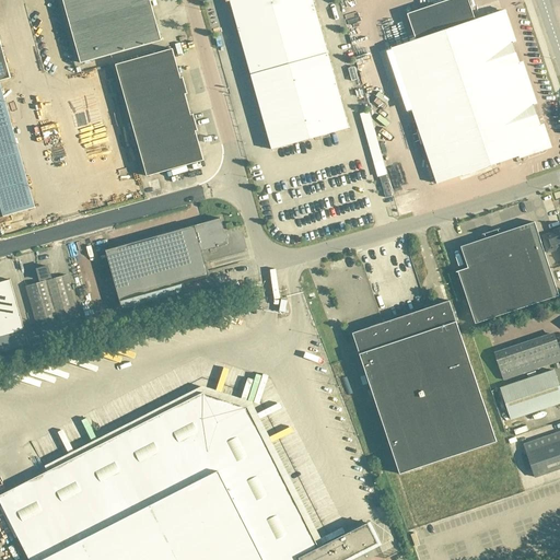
[(61,0),(80,66),(160,43),(148,0),(61,0)]
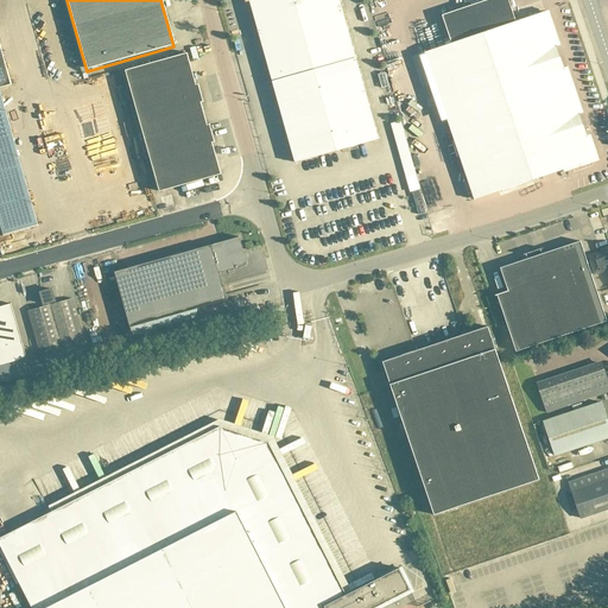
[(378,141),(355,61),(337,0),(247,0),(271,83),(293,164),(378,141)]
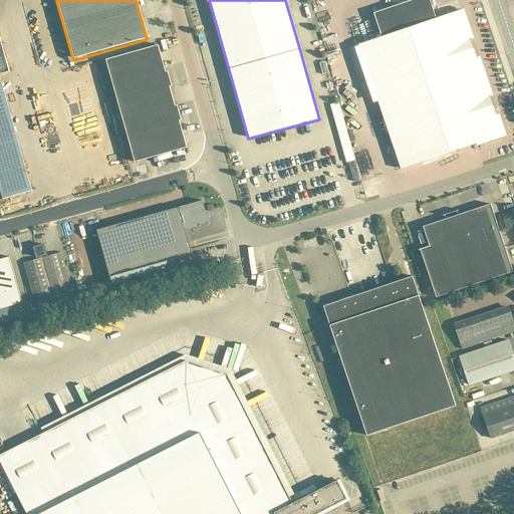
[(414,0),(373,14),(380,37),(358,45),(401,170),(502,136),(460,11),(435,19),(428,0),(414,0)]
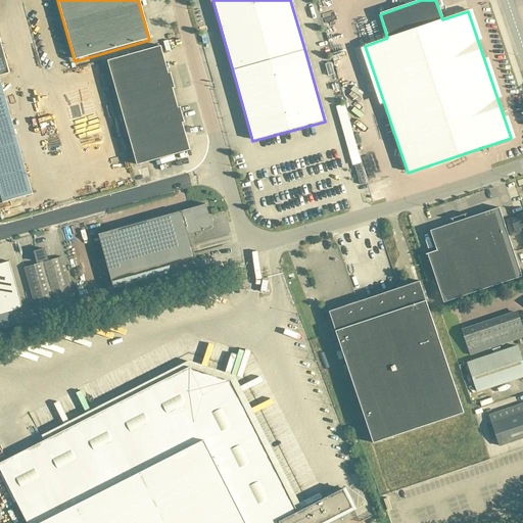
[(342,16),(323,25),(326,33),(345,24),(342,16)]
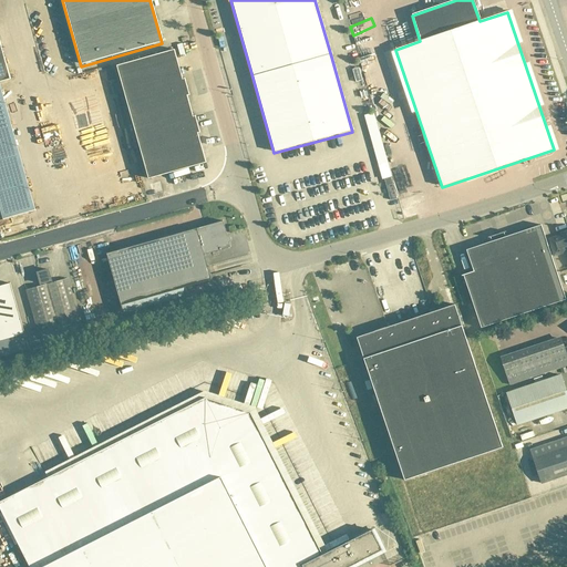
[(0,83),(10,81),(0,47),(0,83)]
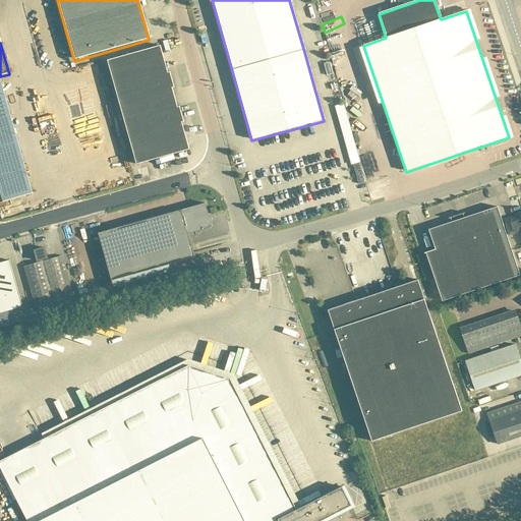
[(116,97),(171,81),(169,73),(167,74),(159,47),(106,62),(116,97)]
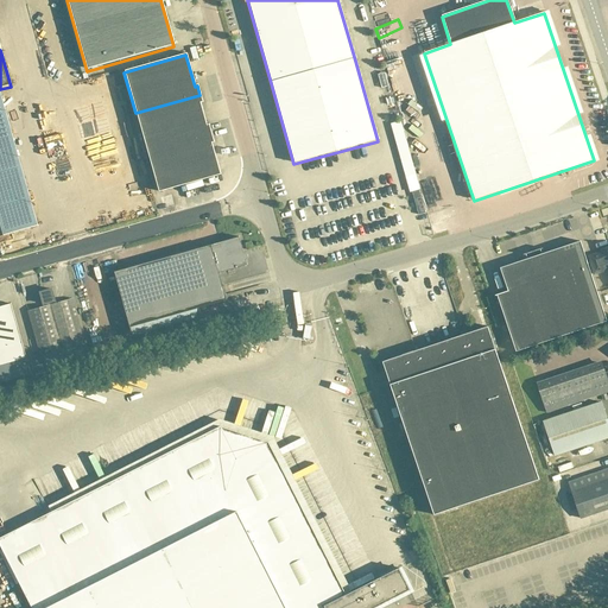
[(377,76),(380,89),(387,88),(384,74),(377,76)]
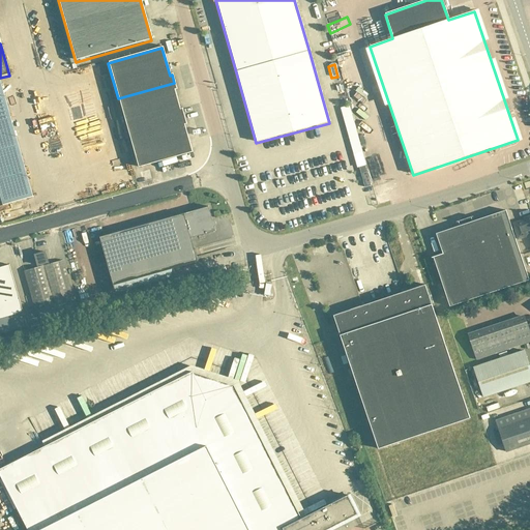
[(176,90),(174,83),(118,98),(128,134),(183,118),(181,110),(179,111),(174,91),(176,90)]
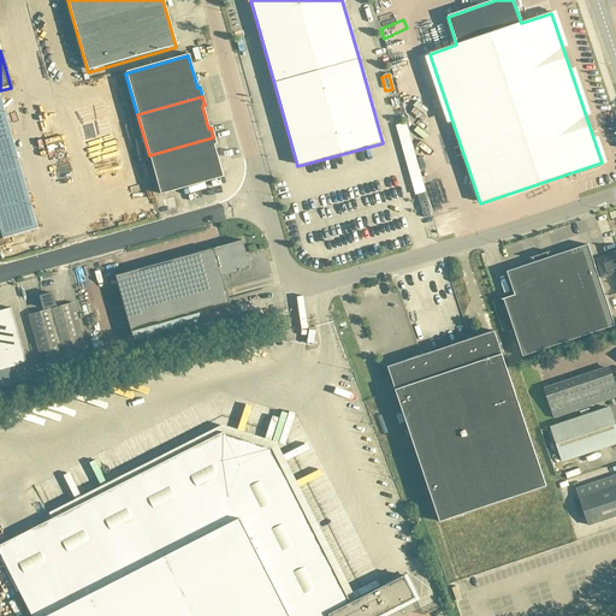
[(403,98),(396,104),(406,114),(413,110),(403,98)]
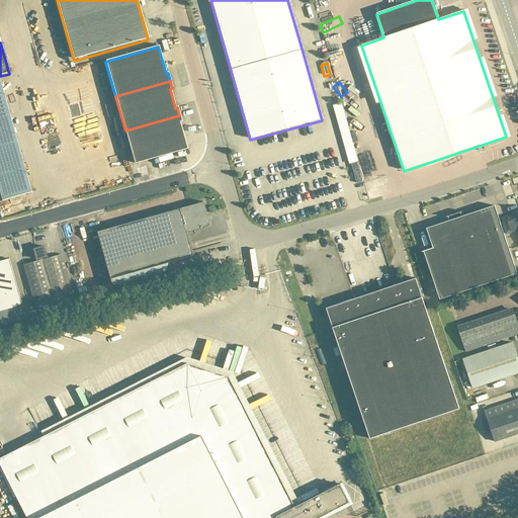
[(0,90),(0,202),(27,196),(0,90)]
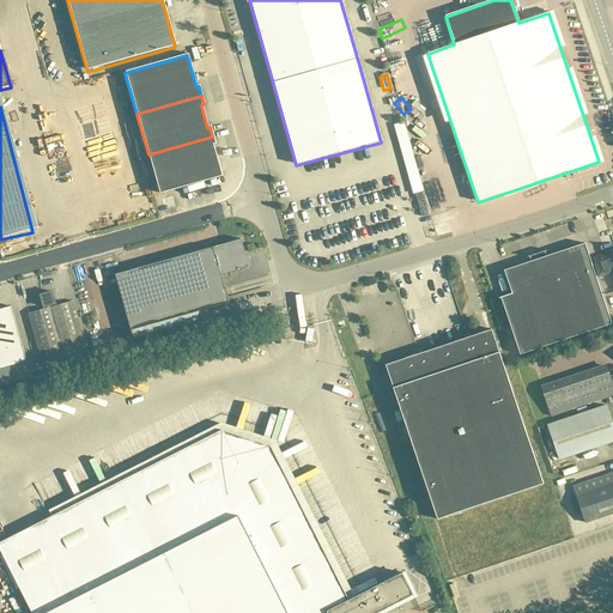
[(212,137),(149,155),(159,195),(222,177),(213,146),(216,145),(212,137)]
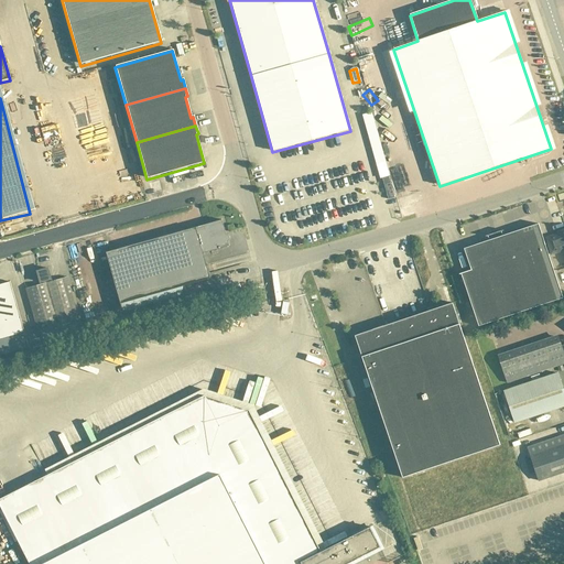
[(106,255),(120,305),(209,280),(202,255),(228,248),(227,243),(229,241),(228,237),(225,237),(221,221),(195,229),(106,255)]
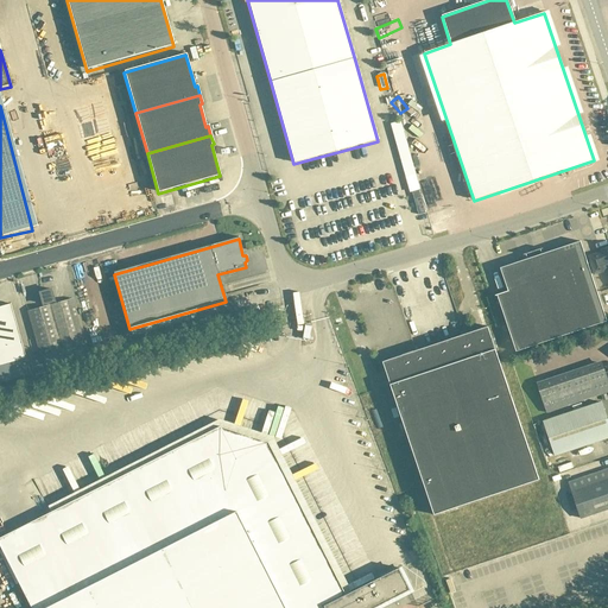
[(526,261),(499,271),(506,293),(495,297),(514,354),(606,323),(578,244),(540,257),(538,251),(524,255),(526,261)]
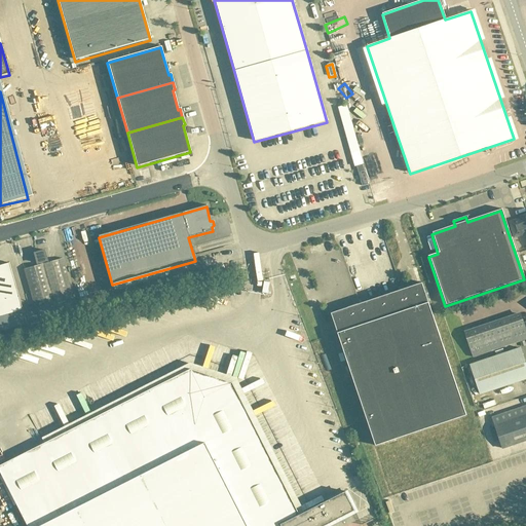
[(525,215),(518,218),(519,223),(509,226),(513,239),(523,236),(525,243),(525,215)]
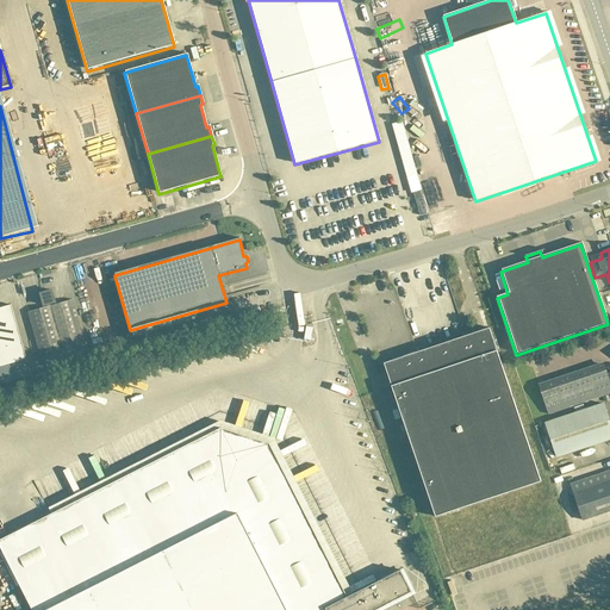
[(50,307),(53,306),(53,305),(55,304),(51,291),(39,294),(43,307),(45,306),(47,309),(50,307)]
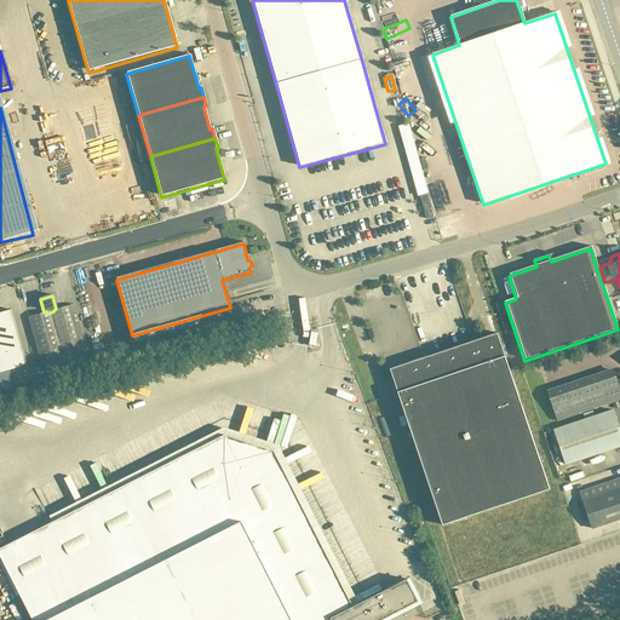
[(51,313),(64,360),(85,354),(72,306),(53,311),(51,313)]
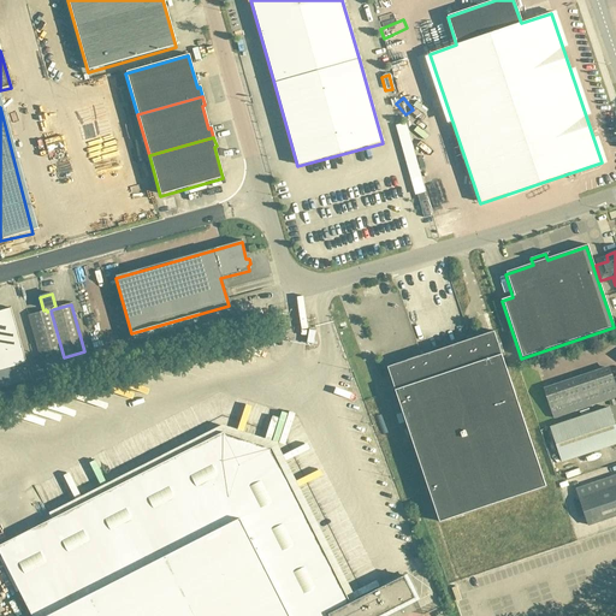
[(0,372),(27,366),(11,309),(0,312),(0,372)]
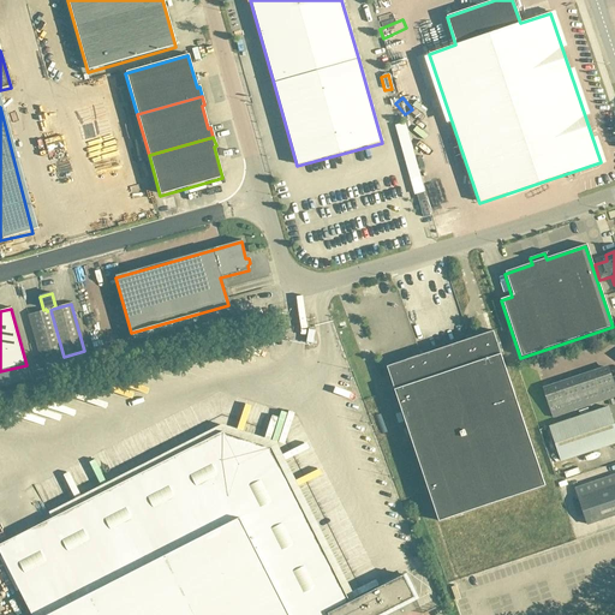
[(64,357),(51,310),(47,311),(28,316),(41,363),(64,357)]
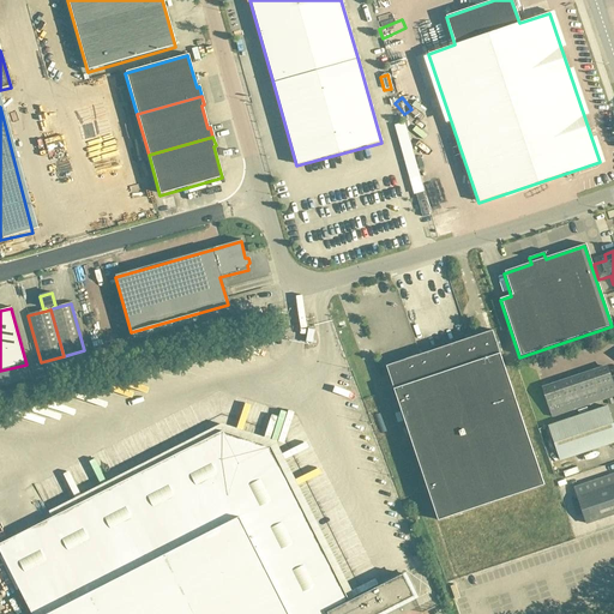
[(491,332),(385,368),(437,523),(543,486),(491,332)]
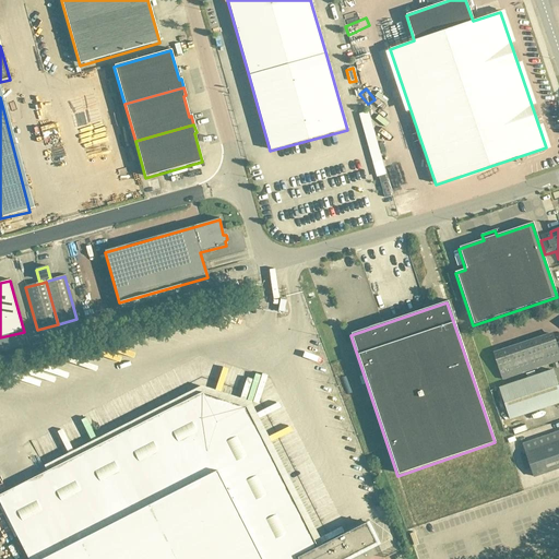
[(558,361),(558,357),(551,336),(492,356),(501,381),(558,361)]
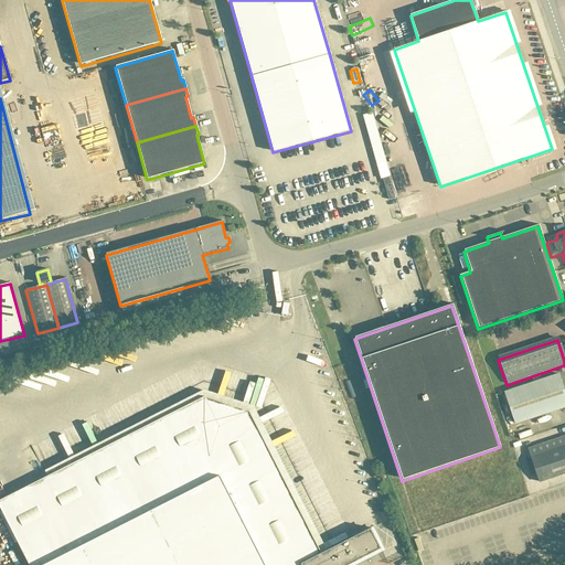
[(557,376),(504,394),(515,425),(560,411),(564,413),(564,408),(564,390),(562,388),(557,376)]
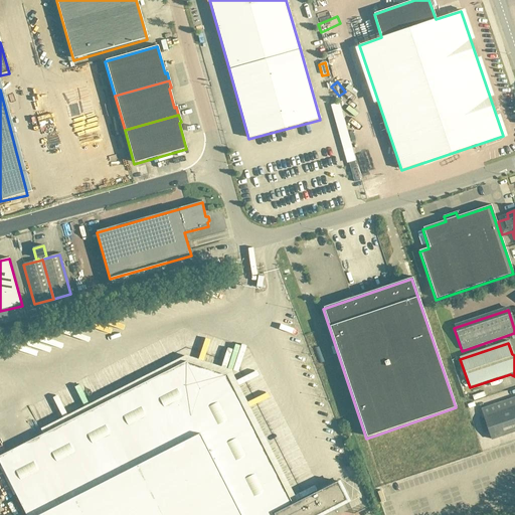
[(337,482),(292,505),(226,375),(186,362),(0,456),(0,464),(25,514),(318,514),(346,501),(337,482)]
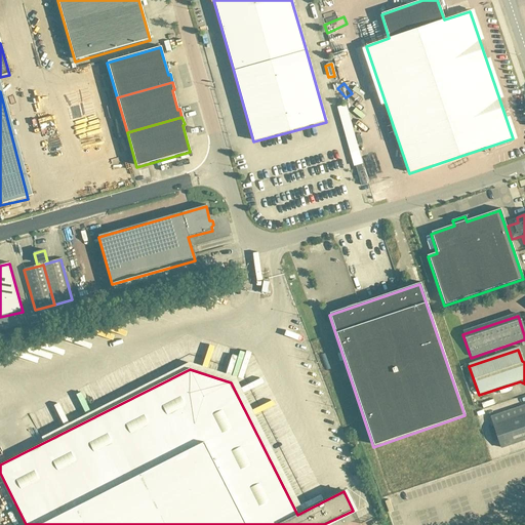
[(524,405),(490,417),(500,449),(524,440),(524,405)]
